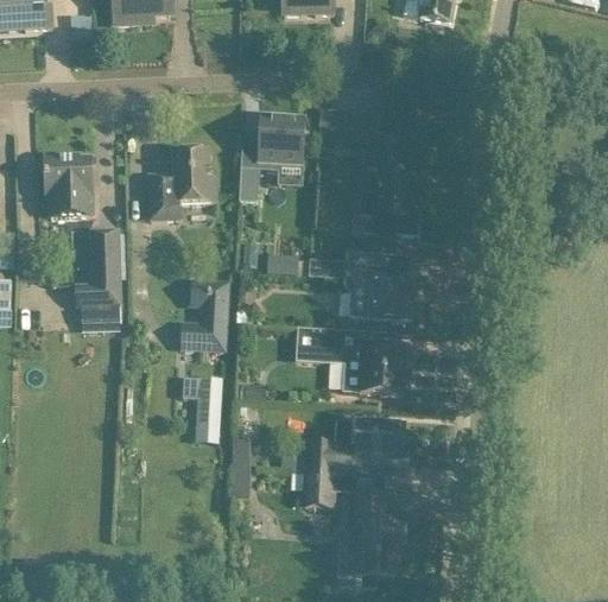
[(0,0),(0,30),(52,27),(50,0),(0,0)]
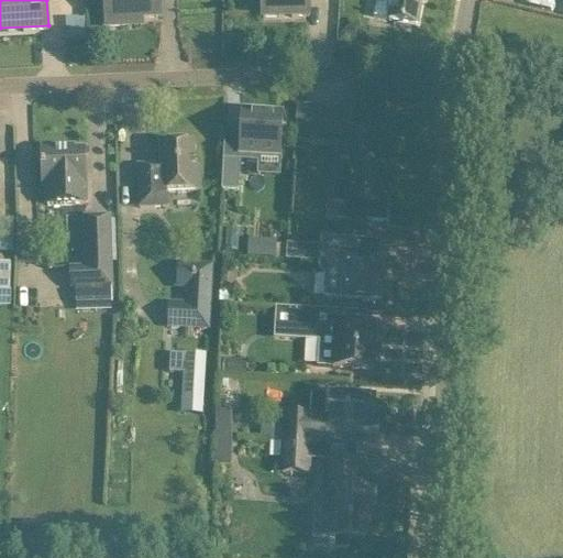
[(161,13),(159,0),(103,0),(106,22),(130,21),(130,14),(161,13)]
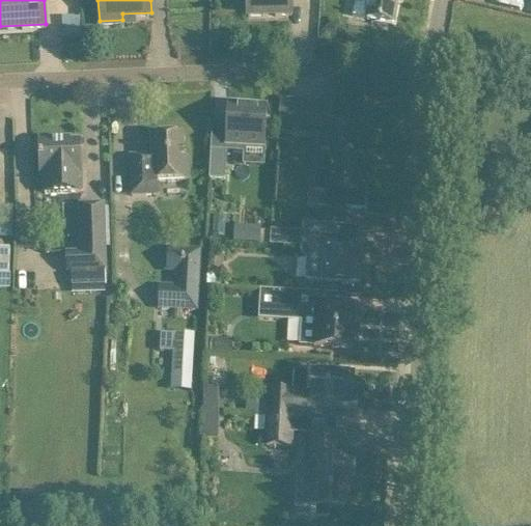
[(246,0),(247,11),(291,11),(290,0),(246,0)]
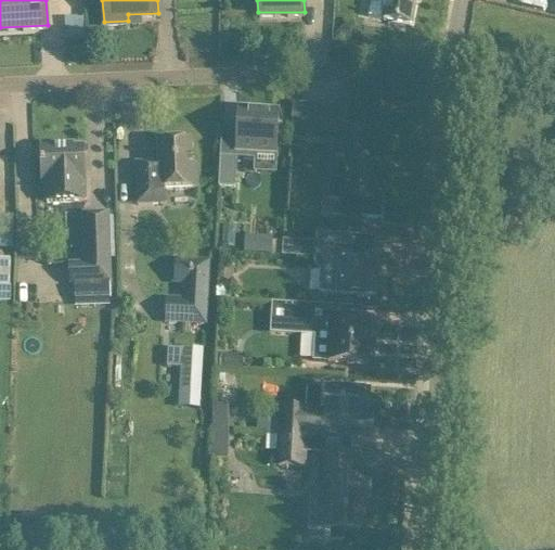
[(370,0),(368,12),(384,15),(410,20),(413,0),(370,0)]
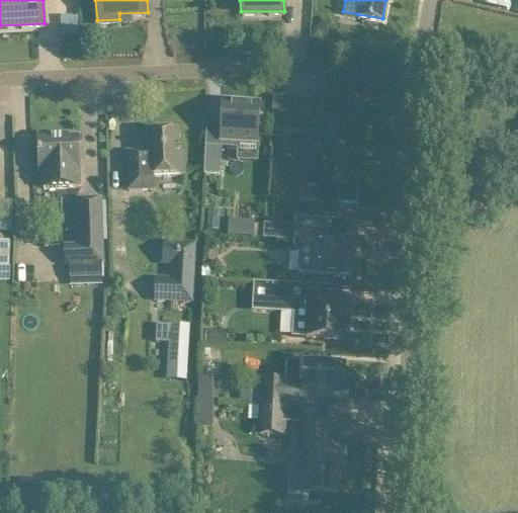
[(293,95),(274,93),(271,122),(272,122),(273,116),(303,119),(304,94),(293,94),(293,95)]
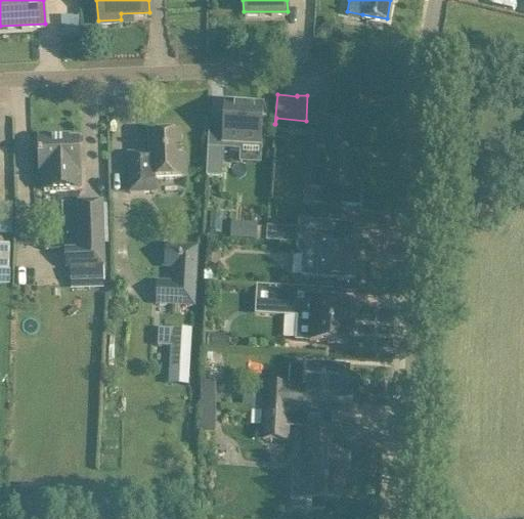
[(222,123),(222,139),(242,140),(261,141),(263,101),(242,99),(242,97),(226,96),(226,99),(224,99),(222,123)]
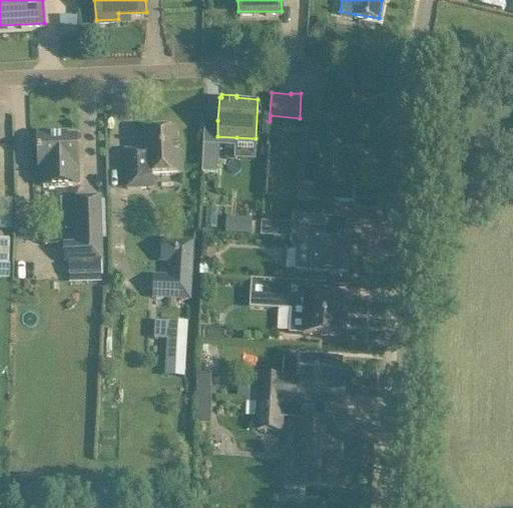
[(338,147),(340,117),(321,116),(320,131),(307,130),(305,163),(320,164),(319,181),(337,181),(336,193),(338,193),(338,196),(349,196),(349,194),(351,194),(354,148),(338,147)]
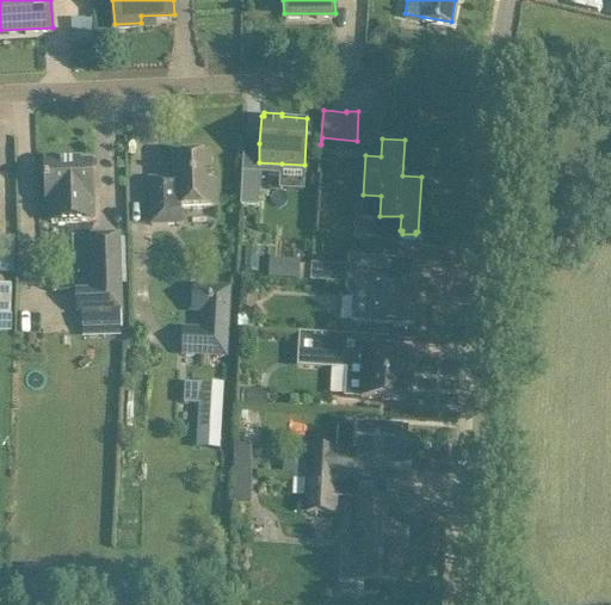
[(217,203),(217,201),(216,177),(211,177),(210,150),(173,152),(174,178),(167,178),(167,173),(149,174),(152,220),(181,218),(180,204),(217,203)]
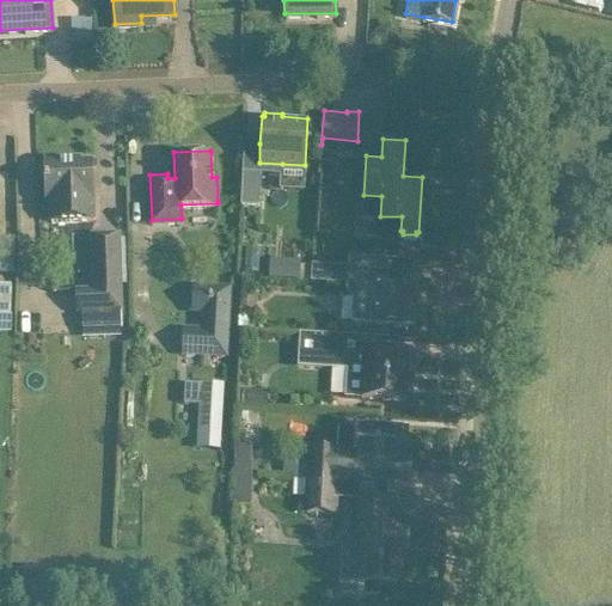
[(93,197),(93,183),(92,159),(72,160),(72,155),(44,157),(46,199),(48,199),(49,218),(69,216),(78,216),(93,216),(92,197),(93,197)]
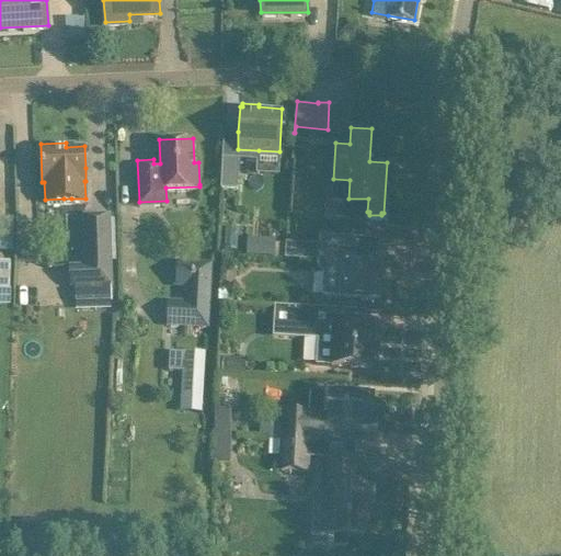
[(238,185),(239,155),(222,155),(220,185),(238,185)]
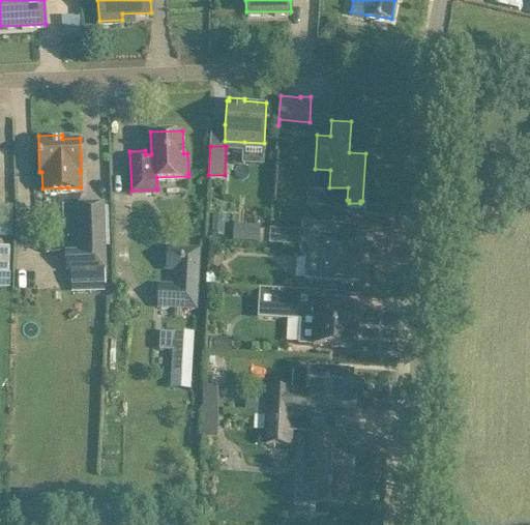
[(80,248),(67,249),(67,265),(69,265),(70,282),(104,280),(102,263),(101,246),(100,199),(78,200),(80,248)]
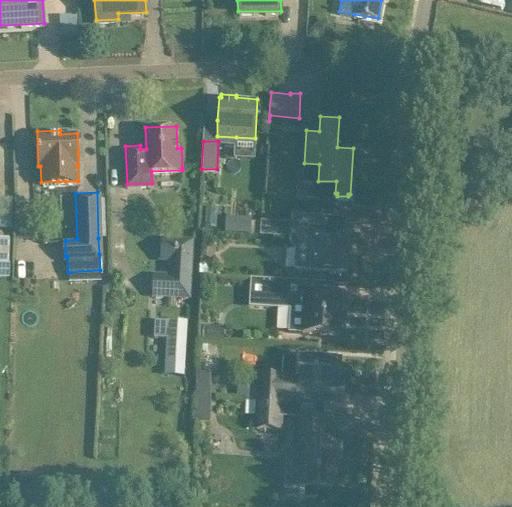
[(291,219),(290,233),(296,234),(294,265),(328,267),(330,271),(339,272),(342,268),(346,268),(347,252),(348,252),(348,251),(346,250),(346,243),(349,243),(349,242),(347,242),(348,227),(346,227),(324,226),(325,214),(329,215),(329,213),(291,211),(291,214),(291,219)]
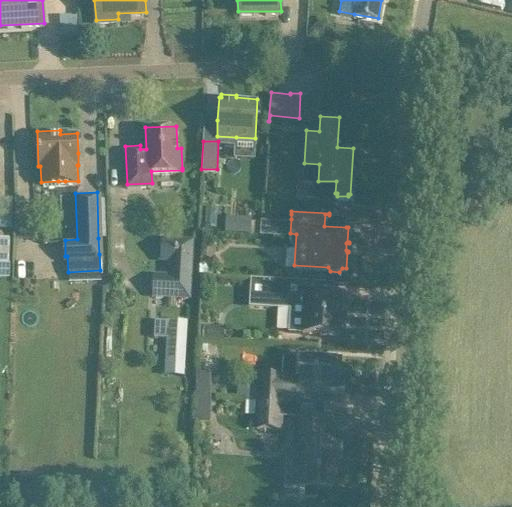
[(226,212),(225,228),(251,230),(252,214),(226,212)]
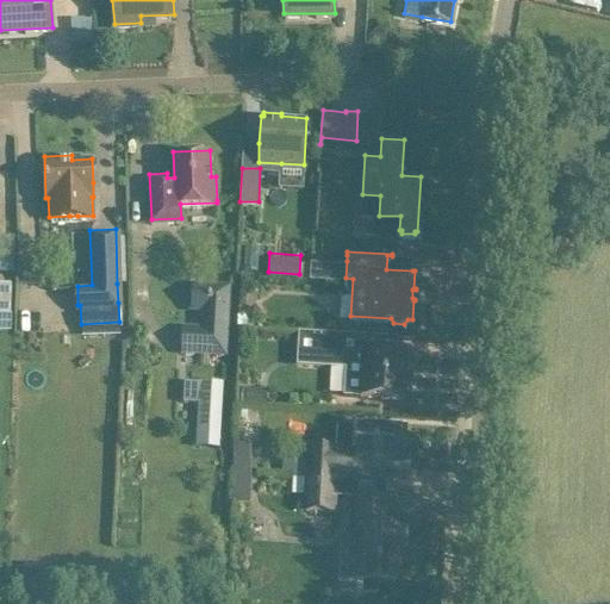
[(312,260),(311,276),(346,278),(347,261),(324,260),(312,260)]
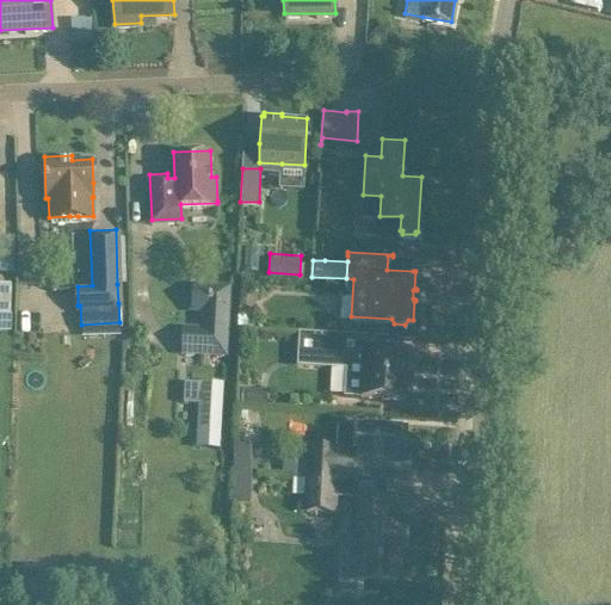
[(0,279),(0,309),(10,310),(11,281),(0,279)]
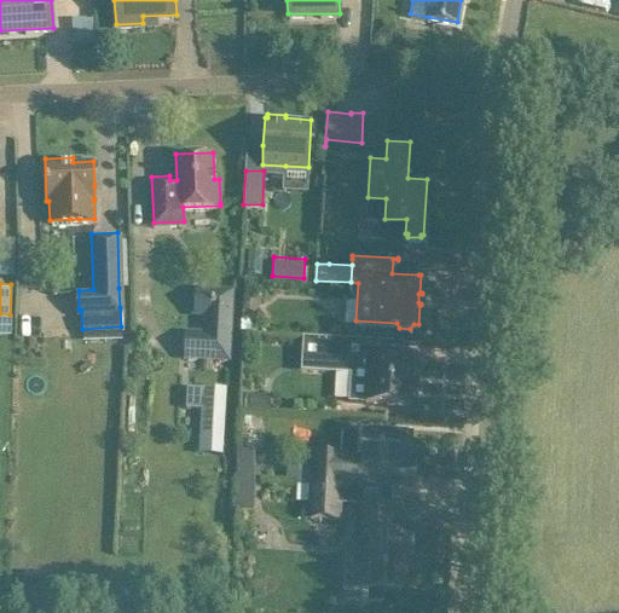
[(185,325),(184,354),(231,357),(235,284),(206,283),(204,311),(203,327),(185,325)]
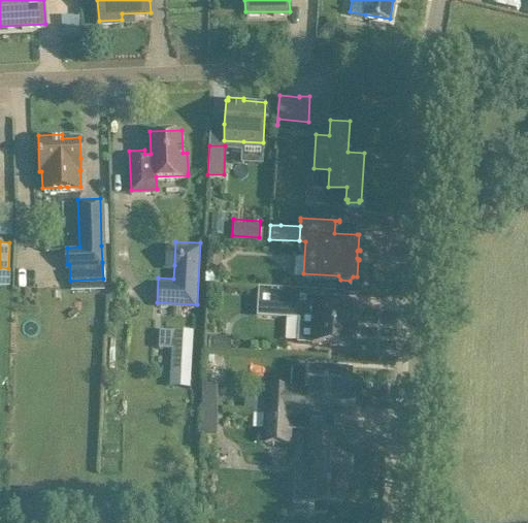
[(272,284),(271,306),(314,308),(311,340),(353,342),(353,338),(356,336),(357,327),(354,325),(355,303),(344,303),(322,301),(323,287),(272,284)]
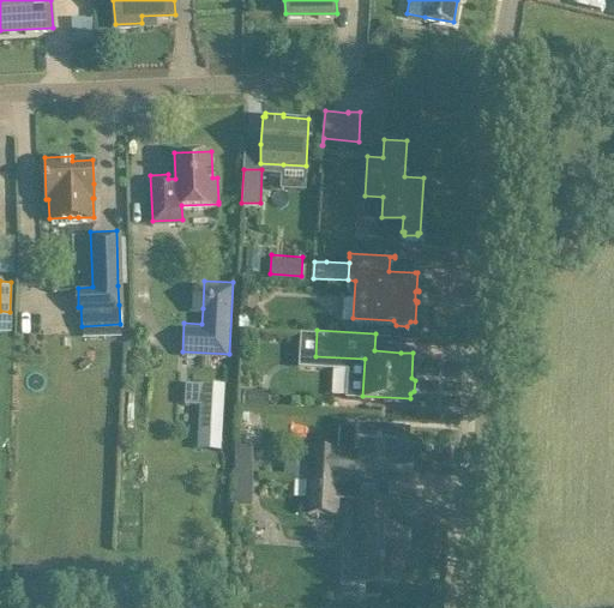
[(186,379),(186,398),(200,398),(198,426),(222,427),(224,380),(186,379)]
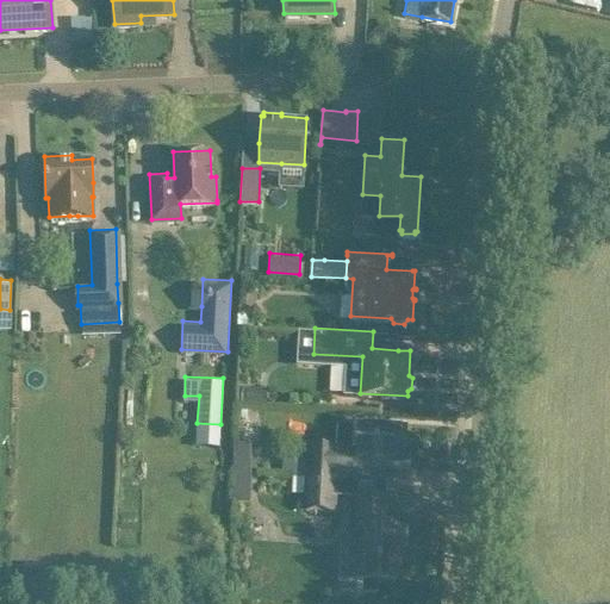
[(266,386),(247,385),(246,397),(265,399),(266,386)]
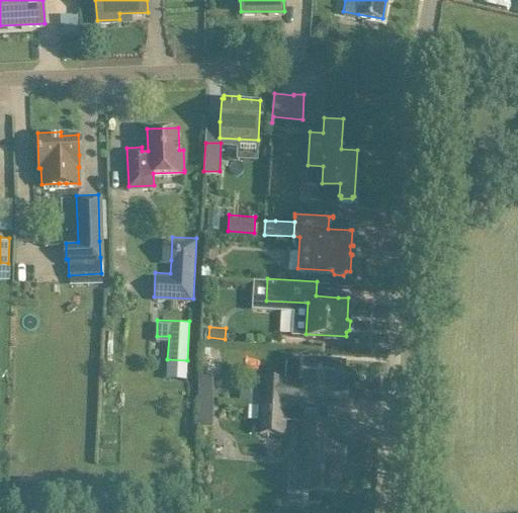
[(344,360),(324,359),(305,358),(304,374),(303,383),(286,382),(286,378),(262,376),(261,402),(285,403),(304,404),(304,392),(343,394),(343,390),(348,390),(349,376),(344,376),(344,360)]
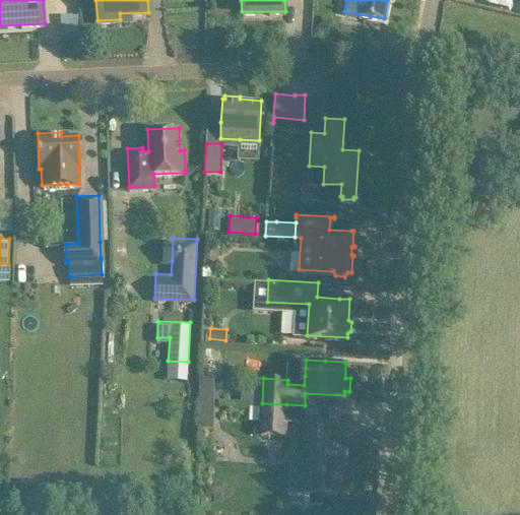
[(198,399),(213,400),(213,375),(198,375),(198,399)]
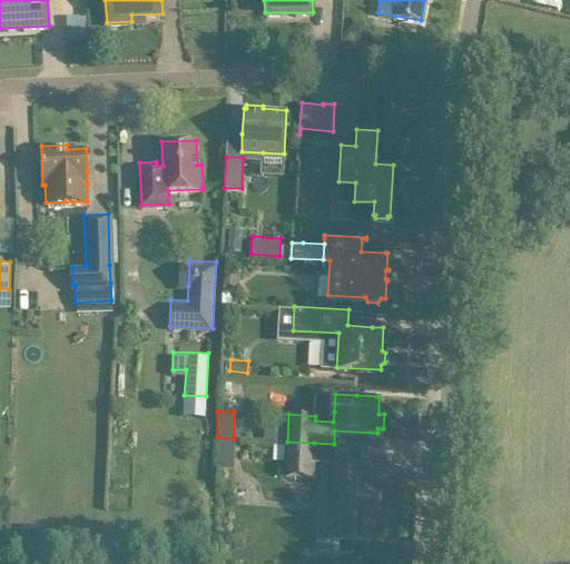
[(234,466),(234,438),(217,437),(217,466),(234,466)]
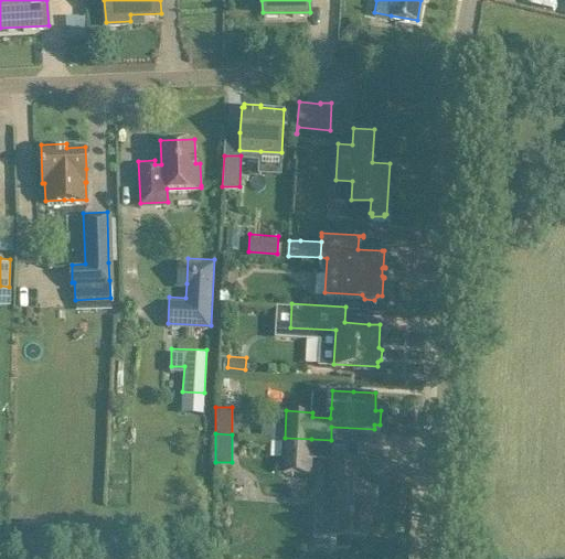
[(309,470),(311,439),(285,438),(283,468),(309,470)]
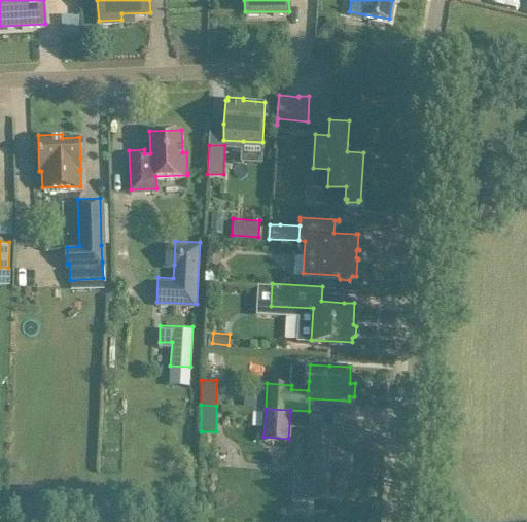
[(335,427),(314,426),(310,426),(308,453),(315,453),(314,465),(294,464),(291,507),(326,509),(326,499),(344,500),(345,471),(350,471),(351,454),(332,453),(335,427)]
